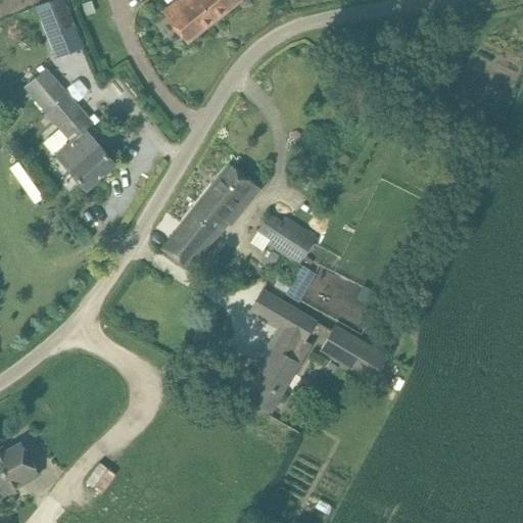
[(74,26),(62,0),(53,0),(35,8),(47,37),(74,26)]
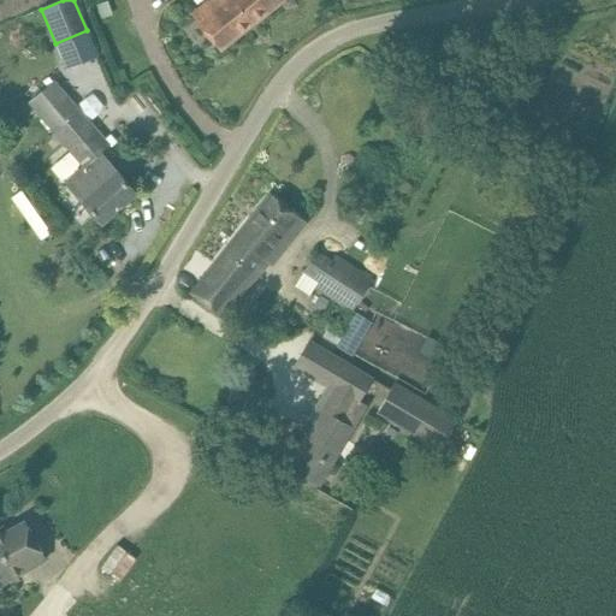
[(283,0),(209,0),(191,15),(220,49),(283,0)]
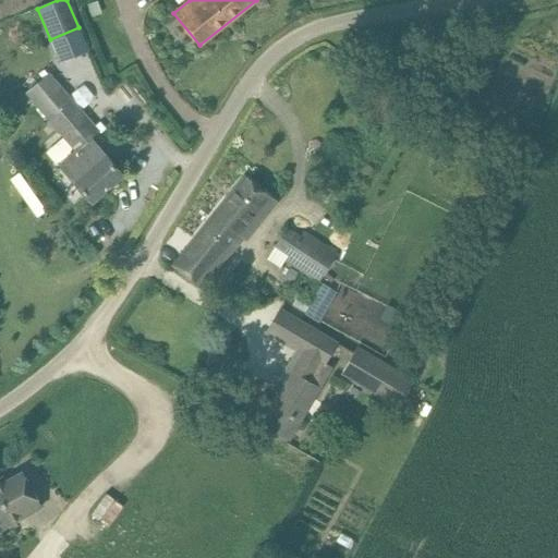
[(89,72),(73,72),(73,97),(91,97),(89,72)]
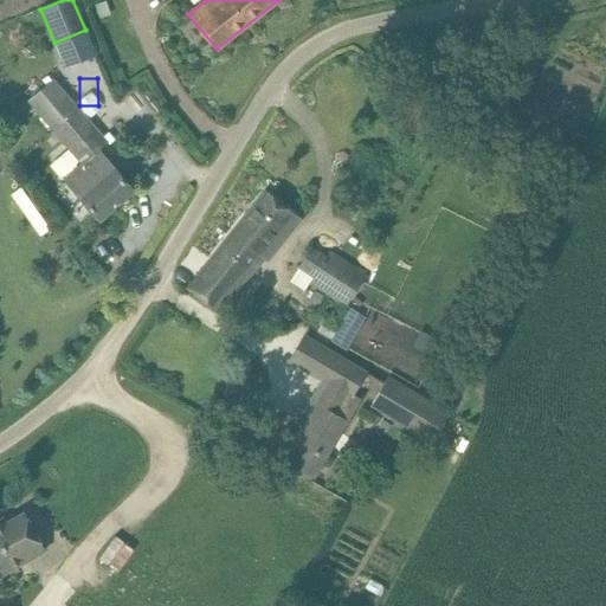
[(108,143),(92,126),(52,81),(28,101),(83,163),(68,178),(83,195),(81,198),(100,219),(133,189),(98,152),(108,143)]
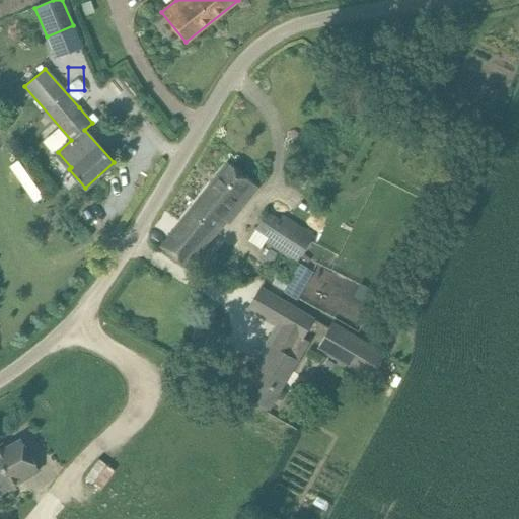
[(18,160),(9,166),(34,202),(43,196),(18,160)]
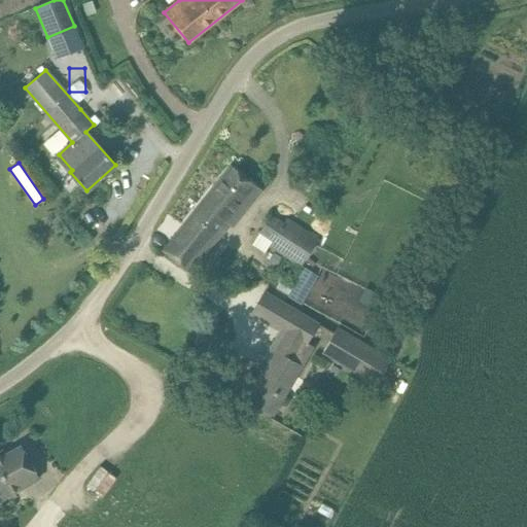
[(224,237),(262,190),(231,165),(163,250),(188,272),(222,235),(224,237)]
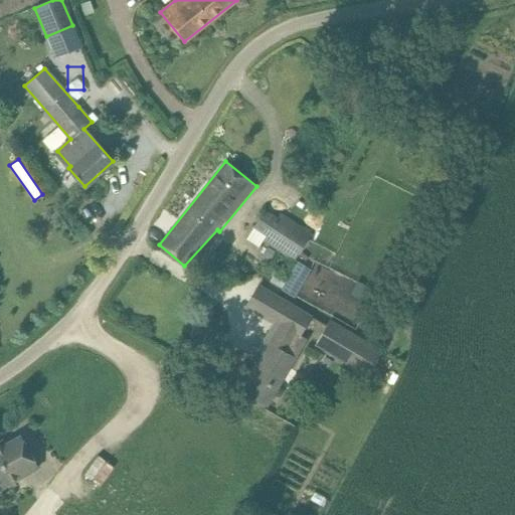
[(267,235),(264,240),(294,261),(312,233),(281,213),(278,218),(266,210),(254,227),(267,235)]
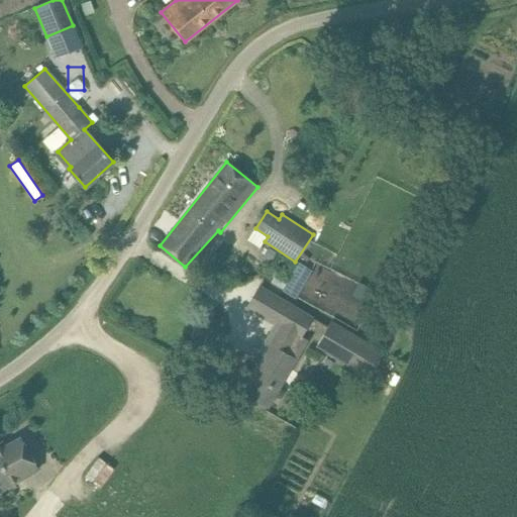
[(288,282),(295,286),(301,289),(312,270),(299,263),(288,282)]
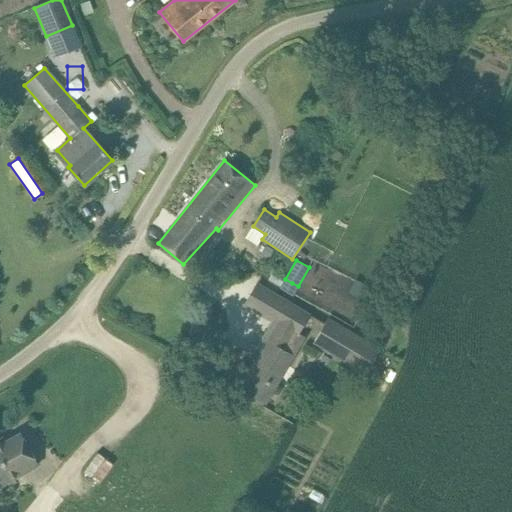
[(255,361),(240,387),(257,397),(265,402),(277,382),(287,366),(293,356),(303,339),(296,335),(308,314),(274,294),(257,284),(245,304),(272,320),(281,326),(270,343),(267,341),(255,361)]
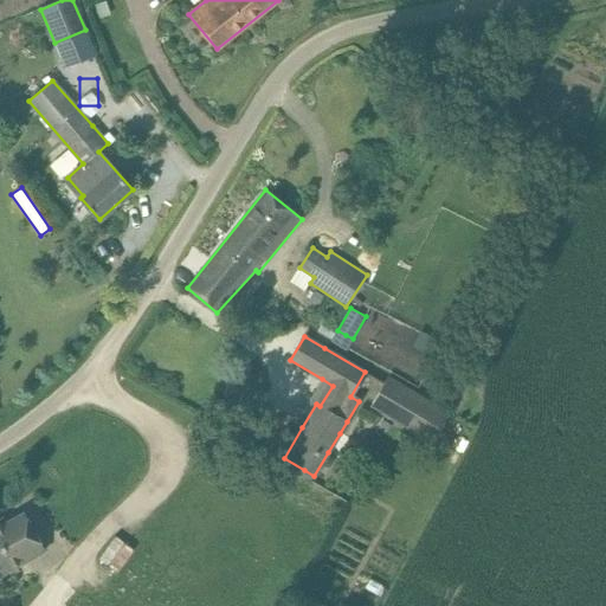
[(432,337),(424,352),(434,358),(443,343),(440,342),(432,337)]
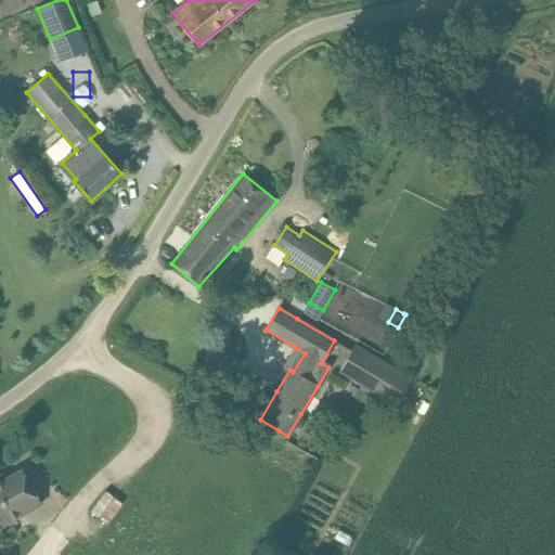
[(369,351),(352,379),(384,398),(400,371),(369,351)]
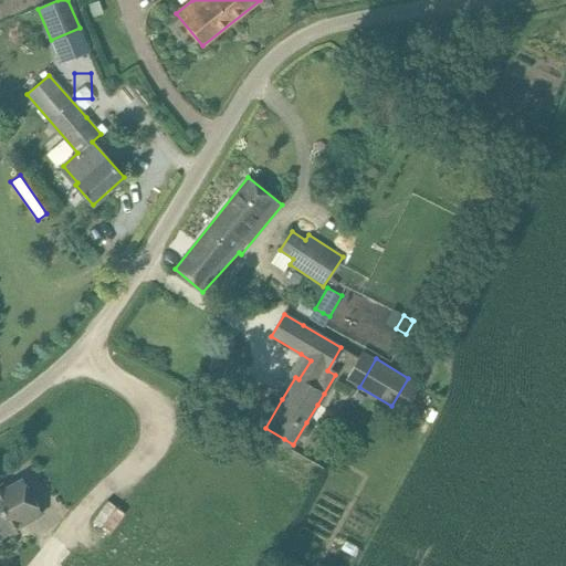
[(0,532),(7,528),(9,532),(41,514),(22,479),(0,491),(0,532)]
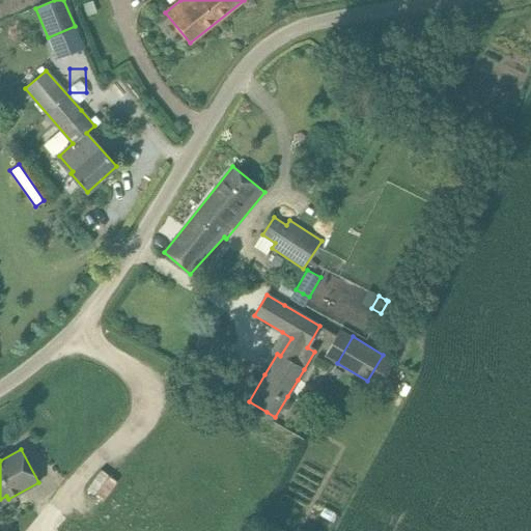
[(102,500),(115,481),(99,469),(84,487),(102,500)]
